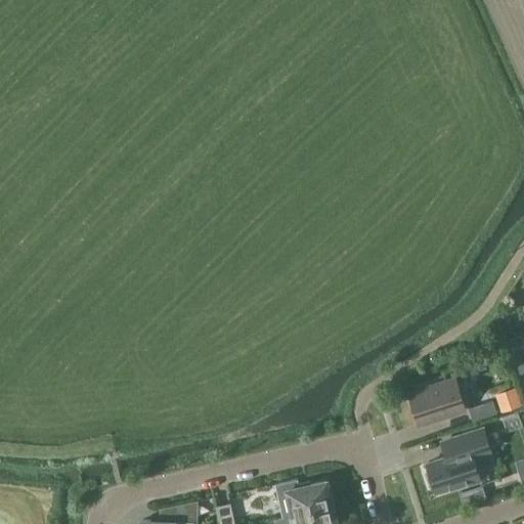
[(454,378),(409,392),(419,425),(465,409),(454,378)]
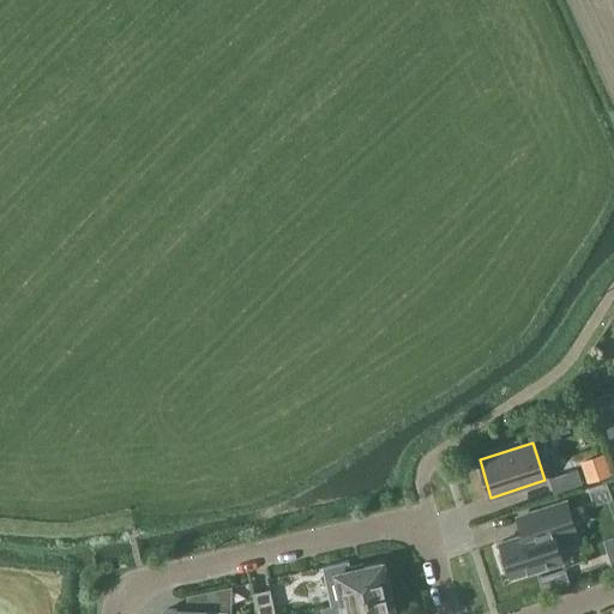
[(582,483),(578,469),(549,479),(554,492),(582,483)]
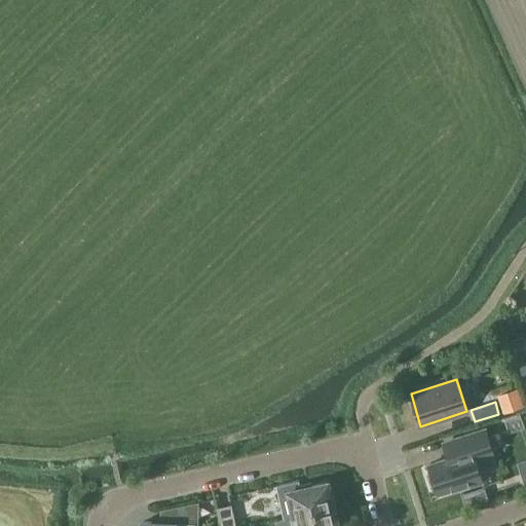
[(430,471),(426,475),(431,487),(436,488),(438,494),(459,487),(460,489),(482,482),(474,455),(492,450),(485,429),(452,440),(457,455),(428,464),(430,471)]
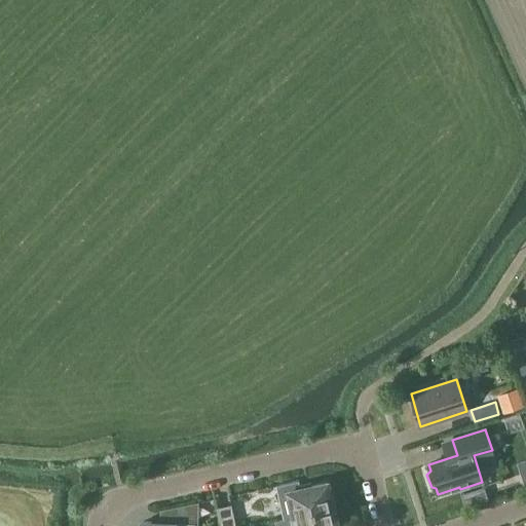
[(299,481),(276,486),(285,519),(294,517),(333,508),(328,483),(301,489),(299,481)]
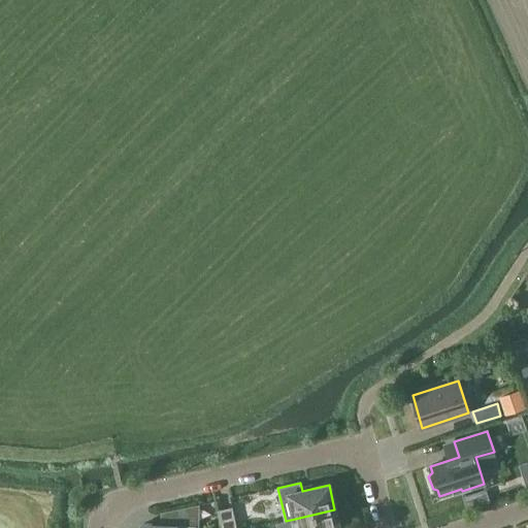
[(236,527),(232,506),(218,509),(222,527),(236,527)]
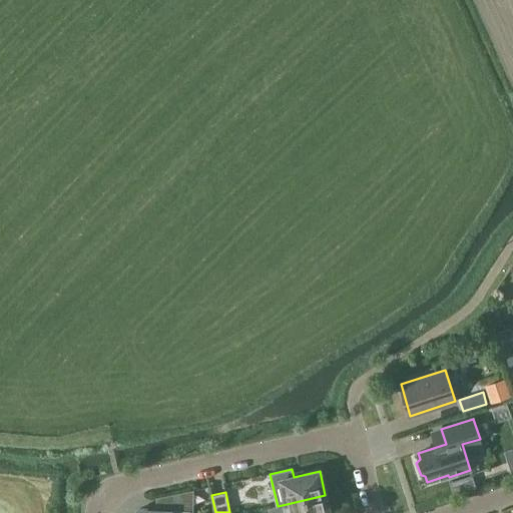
[(289,512),(329,512),(325,495),(287,504),(289,512)]
